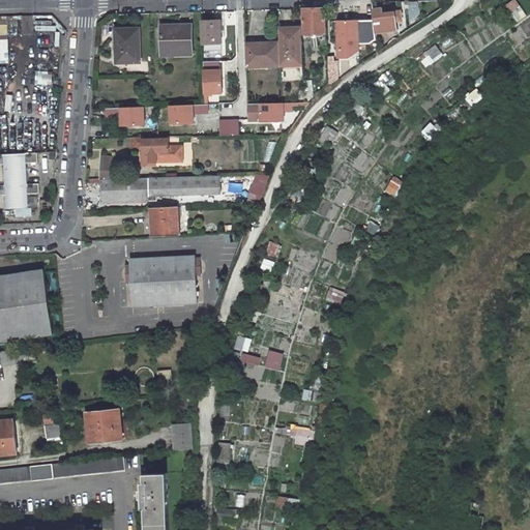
[(526,17),(514,0),(513,0),(507,5),(518,22),(526,17)]
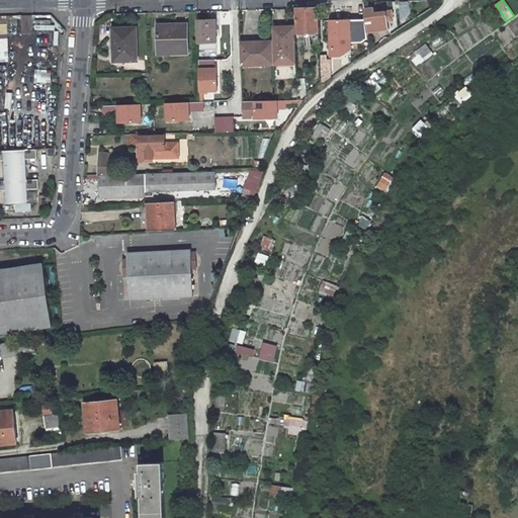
[(315,47),(321,47),(321,38),(319,37),(318,8),(296,8),(297,33),(316,32),(316,37),(314,37),(315,47)]
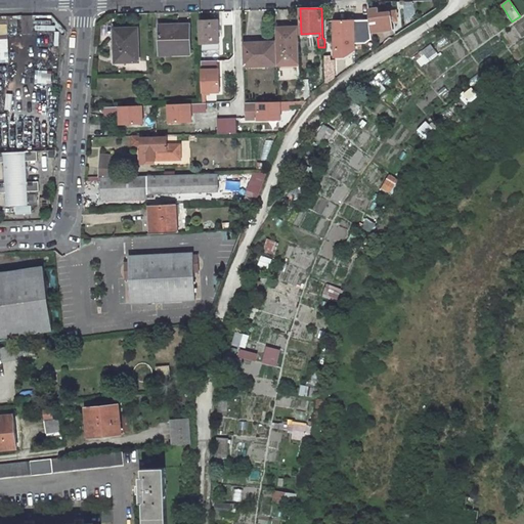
[(379,13),(379,8),(368,9),(369,19),(372,33),(393,30),(392,22),(391,11),(379,13)]
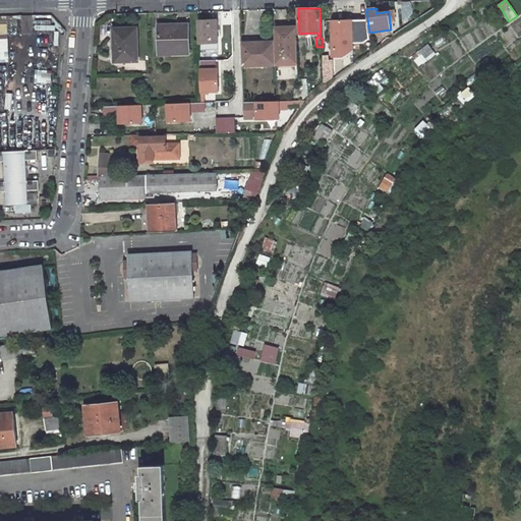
[(353,37),(353,43),(364,43),(370,39),(369,33),(367,19),(352,20),(353,37)]
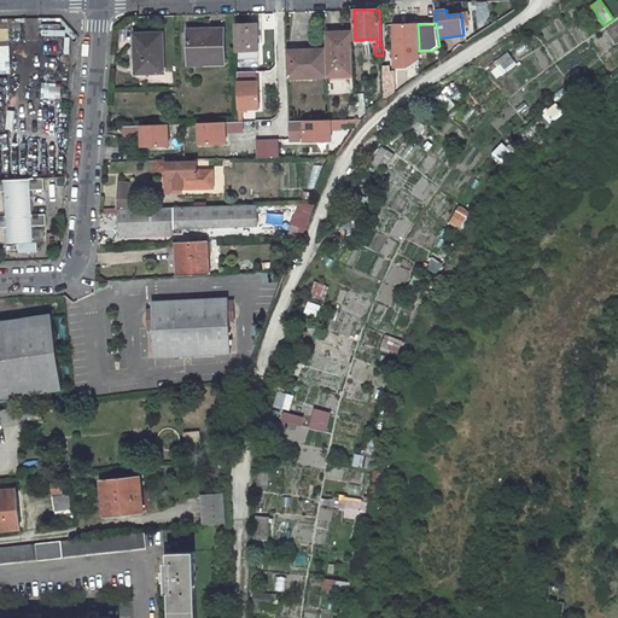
[(258,58),(258,24),(235,24),(238,59),(258,58)]
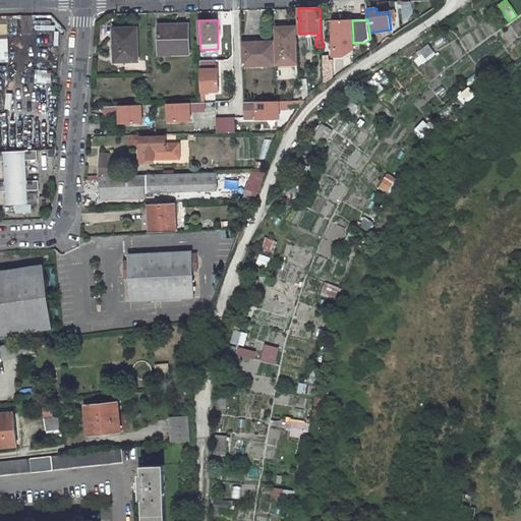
[(331,20),(332,38),(353,37),(352,20),(331,20)]
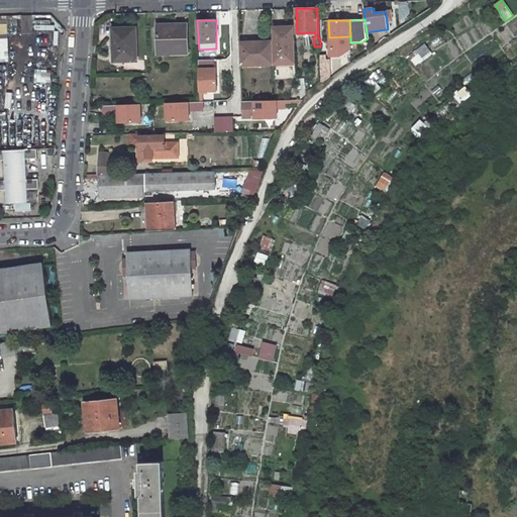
[(158,25),(159,54),(170,54),(170,49),(188,49),(187,24),(158,25)]
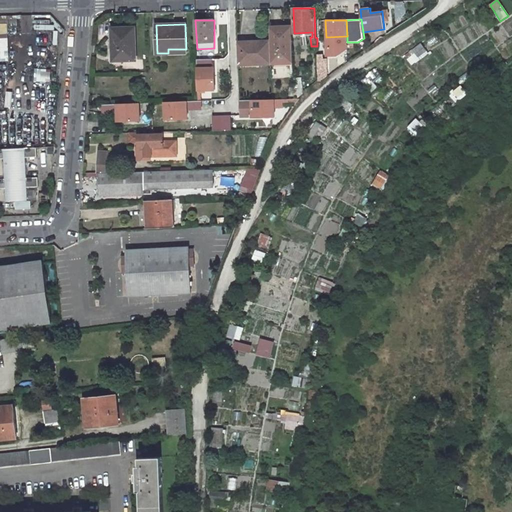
[(293,63),(292,26),(270,27),(271,41),(271,63),(293,63)]
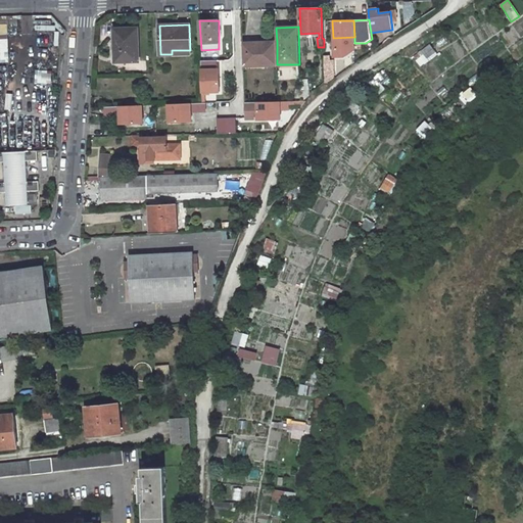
[(139,61),(138,28),(114,29),(115,61),(139,61)]
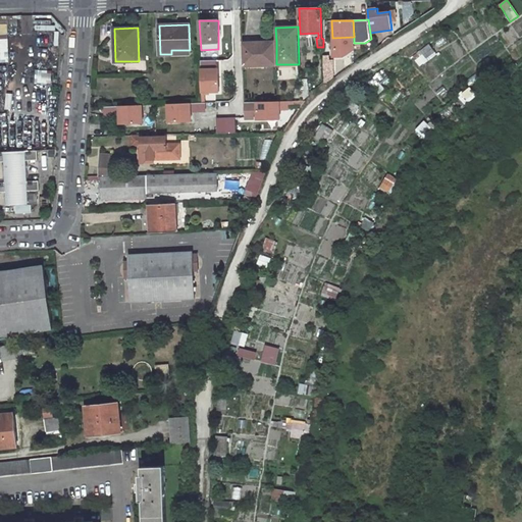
[(436,49),(447,43),(442,36),(432,43),(436,49)]
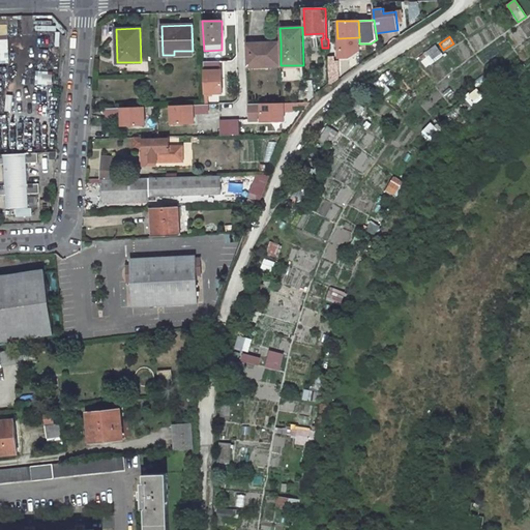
[(359,43),(359,37),(337,38),(337,58),(349,57),(359,51),(359,43)]
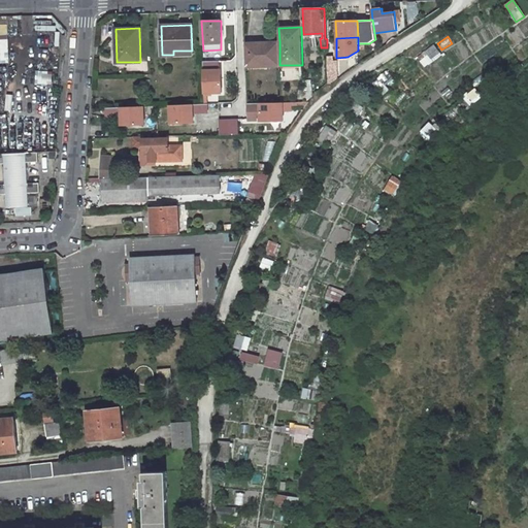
[(279,65),(279,42),(245,43),(246,67),(279,65)]
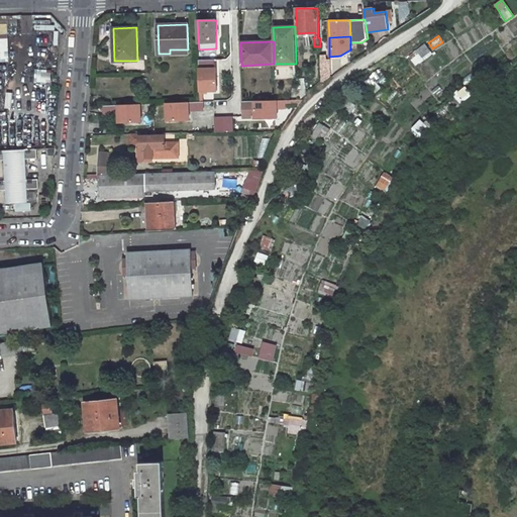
[(420,55),(428,48),(425,44),(417,49),(418,53),(420,55)]
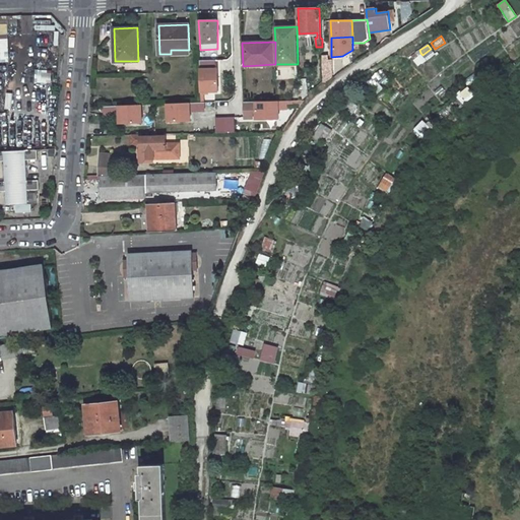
[(426,60),(434,53),(431,49),(423,55),(426,60)]
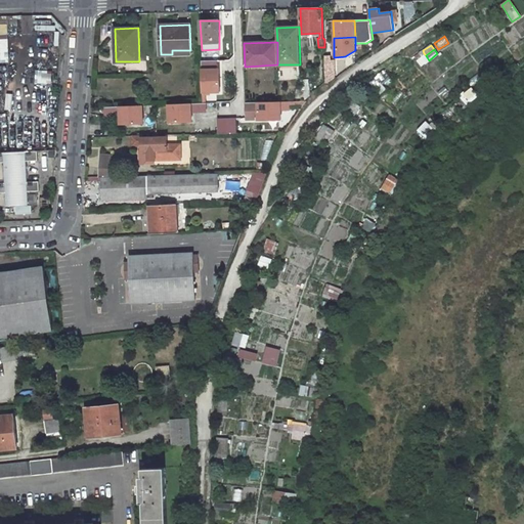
[(218,69),(218,60),(202,60),(202,70),(218,69)]
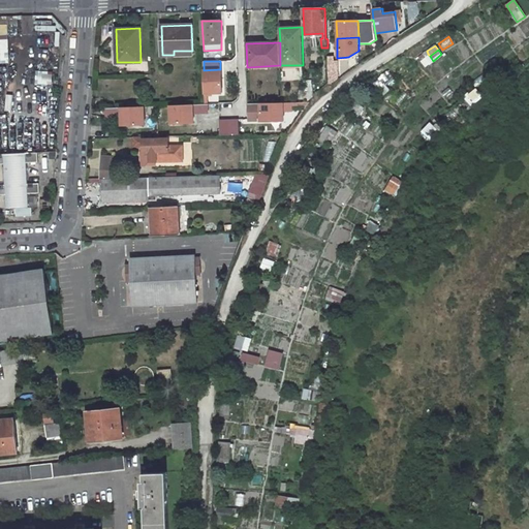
[(221,69),(204,70),(205,94),(222,93),(221,69)]
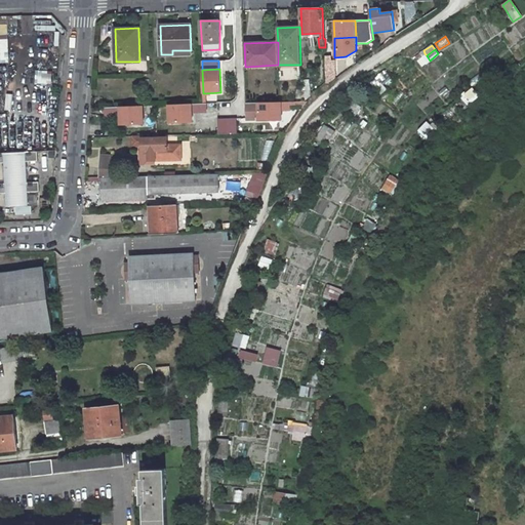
[(377,89),(391,77),(386,70),(376,77),(379,80),(373,85),(377,89)]
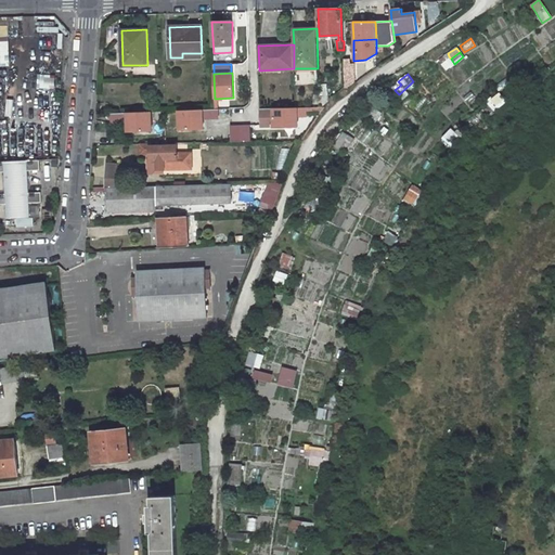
[(38,88),(55,89),(55,75),(38,75),(38,88)]
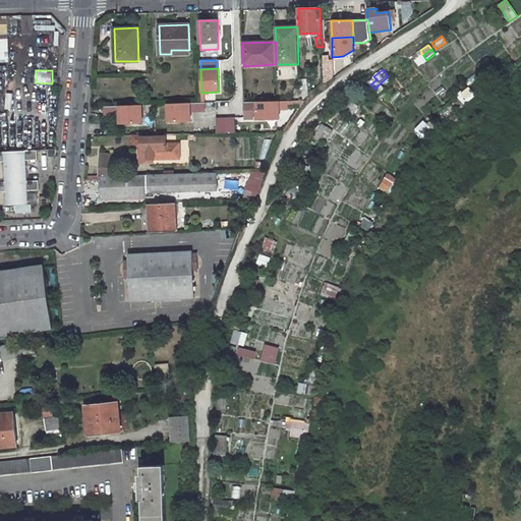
[(305,80),(299,80),(300,100),(303,99),(309,94),(307,91),(305,80)]
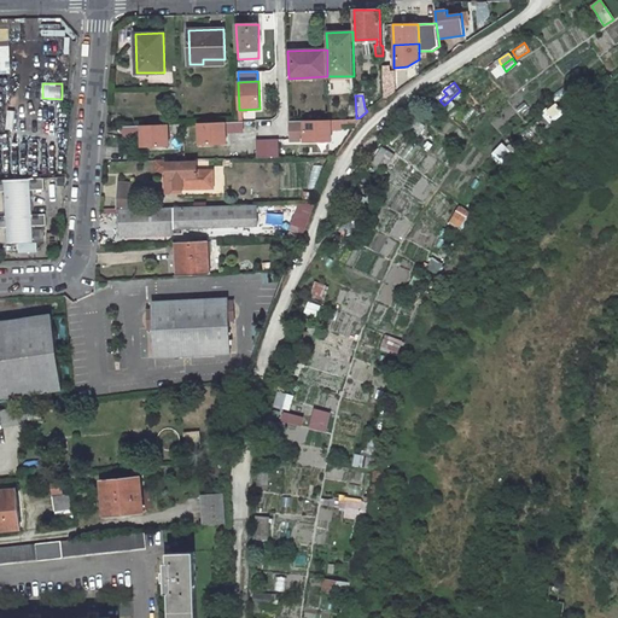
[(414,118),(406,132),(412,135),(410,136),(417,140),(419,135),(413,132),(415,129),(418,132),(423,123),(414,118)]
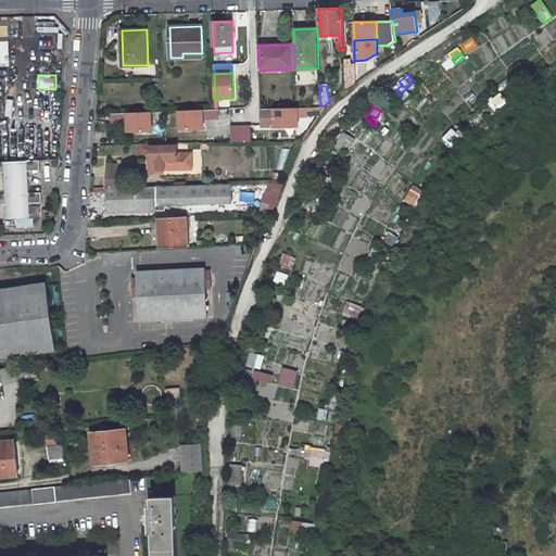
[(299,127),(299,108),(274,109),(274,119),(274,126),(275,127),(299,127)]
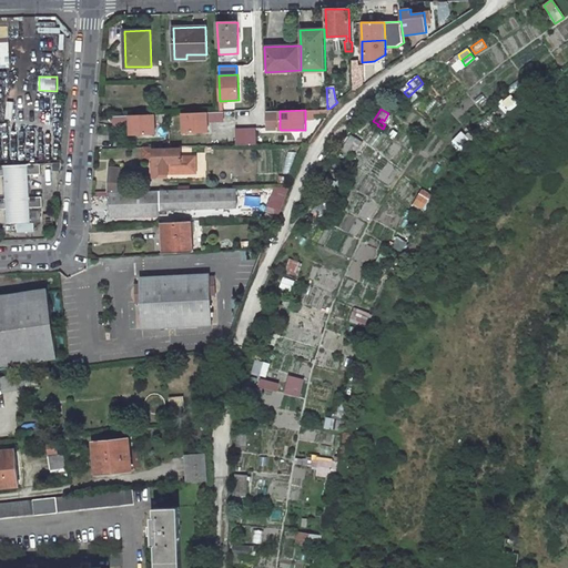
[(280,111),(266,111),(266,120),(267,129),(273,129),(272,122),(280,122),(280,111)]
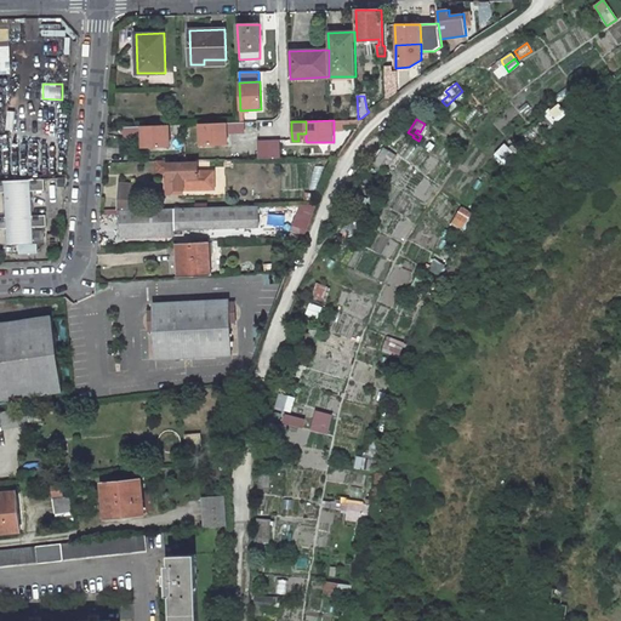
[(227,123),(200,124),(200,144),(228,144),(227,123)]
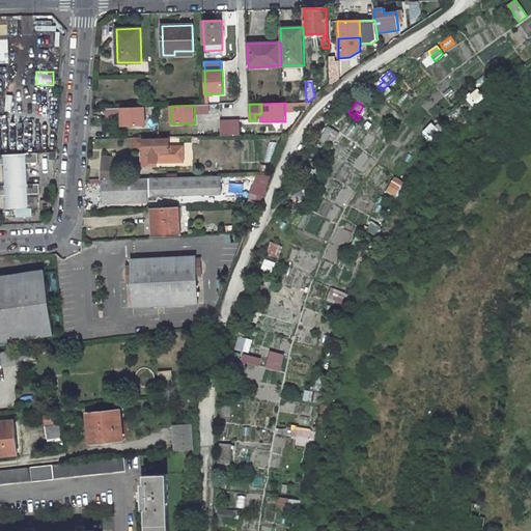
[(205,105),(194,105),(194,114),(210,113),(210,105),(205,105)]
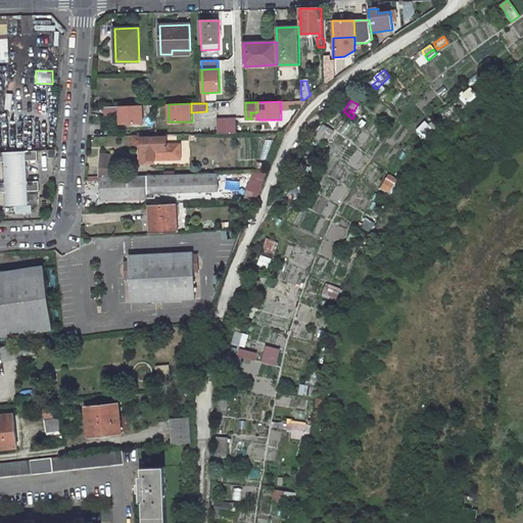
[(354,114),(357,110),(360,106),(358,104),(353,111),(351,109),(349,111),(354,114)]
